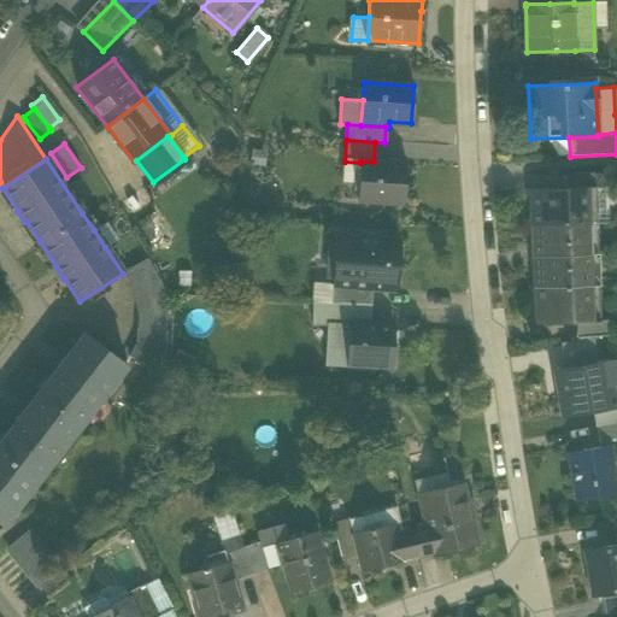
[(360,163),(345,162),(344,183),(359,184),(360,163)]
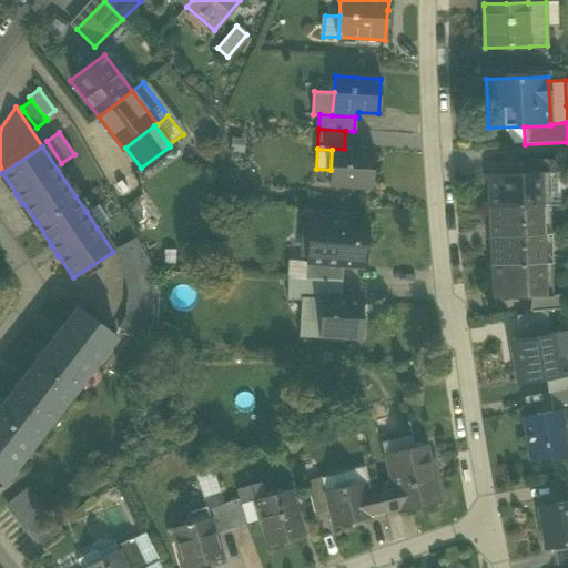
[(330,186),(372,189),(374,151),(344,149),(332,149),(332,150),(331,170),(330,186)]
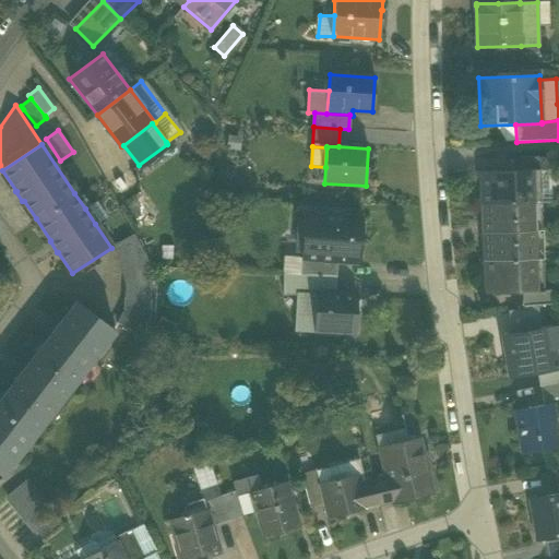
[(533,170),(533,171),(547,171),(547,157),(516,158),(518,170),(533,170)]
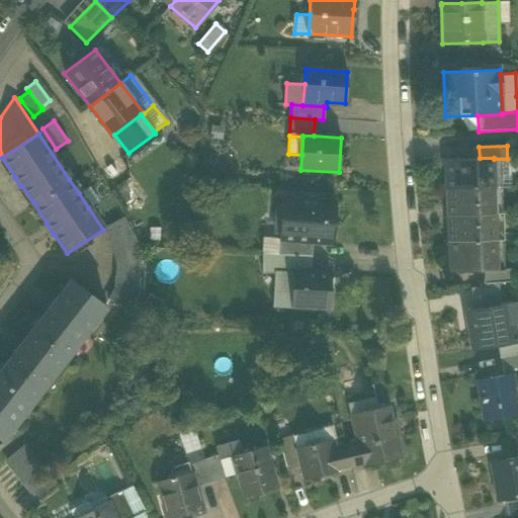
[(446,160),(447,190),(495,188),(494,159),(494,158),(480,158),(446,160)]
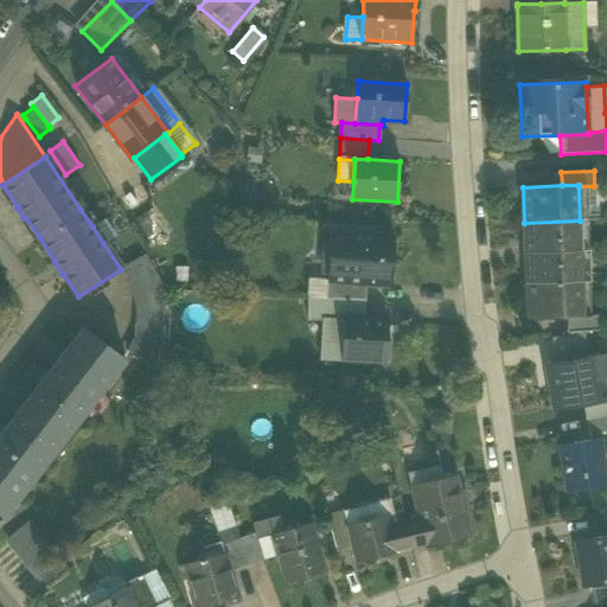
[(596,186),(594,186),(579,186),(580,221),(598,221),(596,186)]
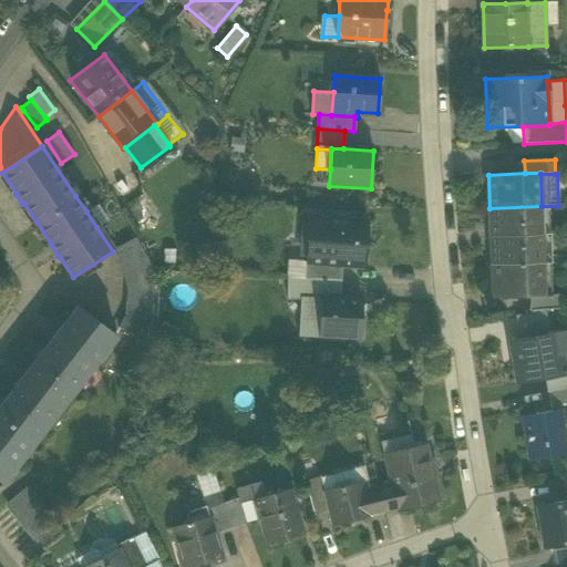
[(86,212),(96,227),(107,219),(98,205),(86,212)]
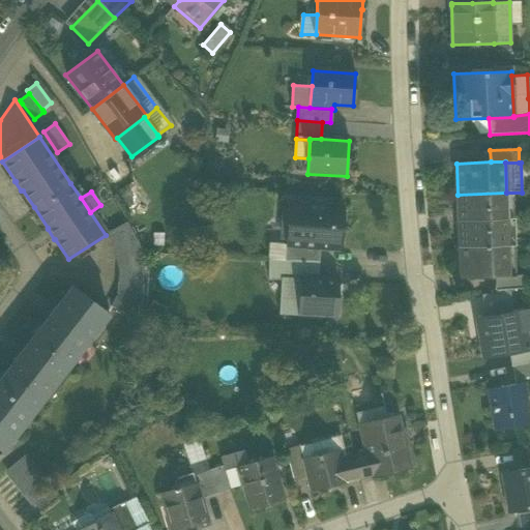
[(458,195),(459,222),(507,219),(506,193),(458,195)]
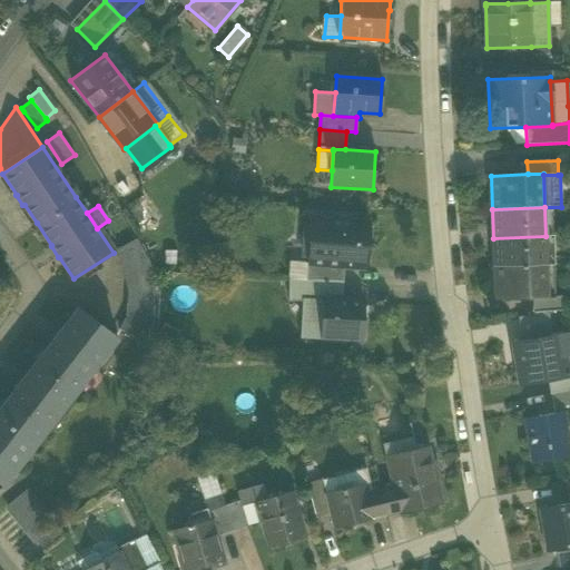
[(344,266),(366,268),(370,224),(310,219),(307,262),(307,264),(344,266)]
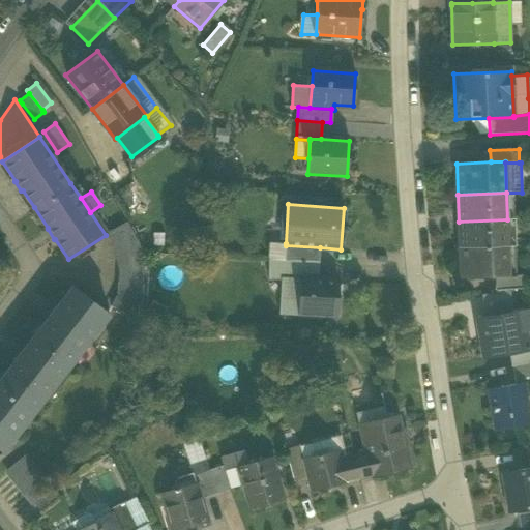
[(459,222),(460,248),(508,246),(507,219),(459,222)]
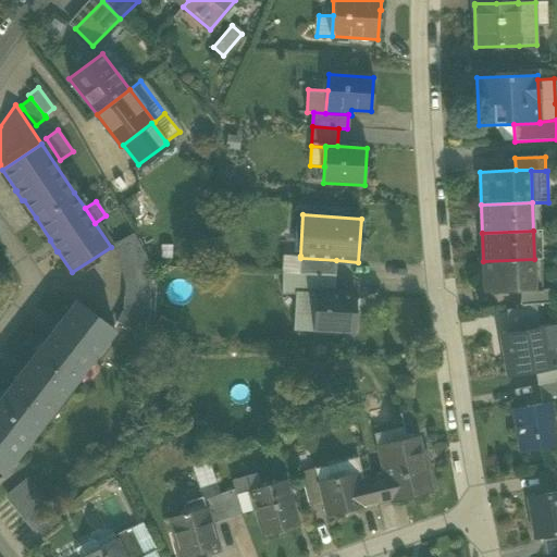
[(118,259),(124,284),(123,309),(116,323),(147,339),(151,265),(133,233),(111,247),(118,259)]
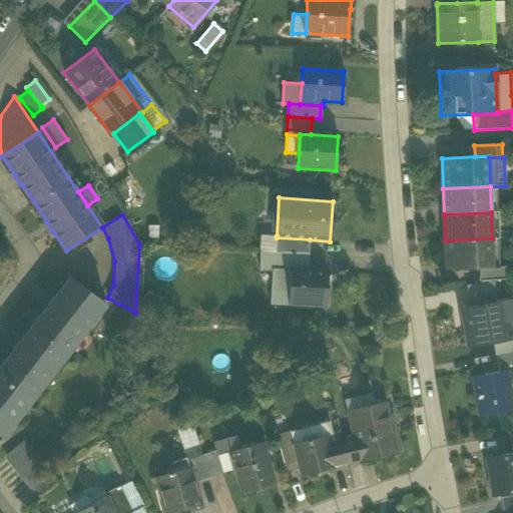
[(276,250),(277,237),(277,235),(261,235),(260,249),(276,250)]
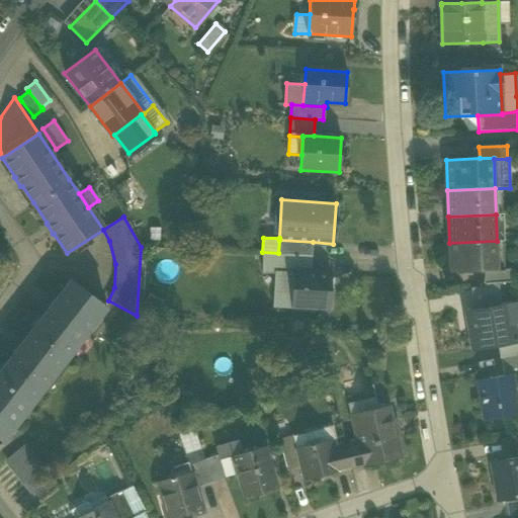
[(279,240),(278,253),(278,254),(312,256),(313,242),(279,240)]
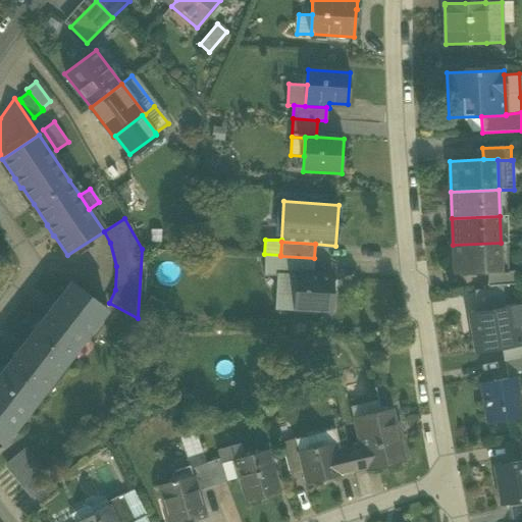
[(502,272),(501,243),(453,245),(454,275),(486,274),(502,273),(502,272)]
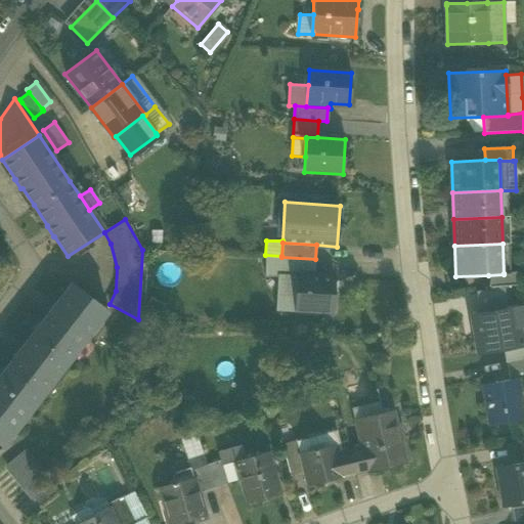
[(313,277),(315,259),(281,257),(281,256),(265,255),(265,276),(276,276),(282,276),(296,277),(296,276),(313,277)]
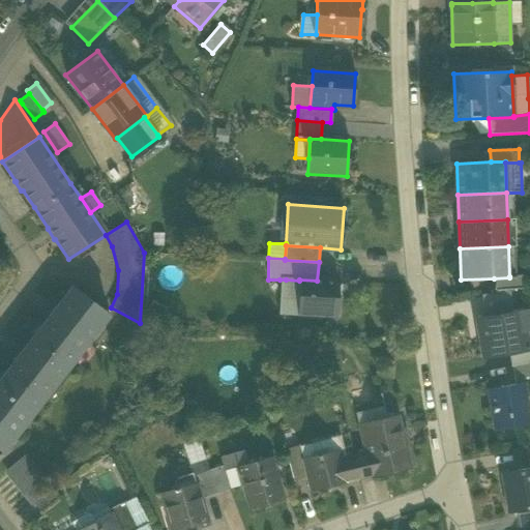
[(494,278),(495,291),(509,289),(523,288),(523,275),(509,276),(509,277),(494,278)]
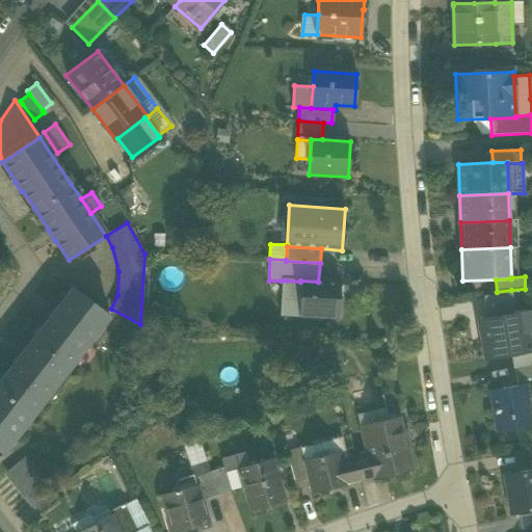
[(300,317),(301,314),(299,314),(300,282),(287,281),(286,294),(281,293),(280,316),(300,317)]
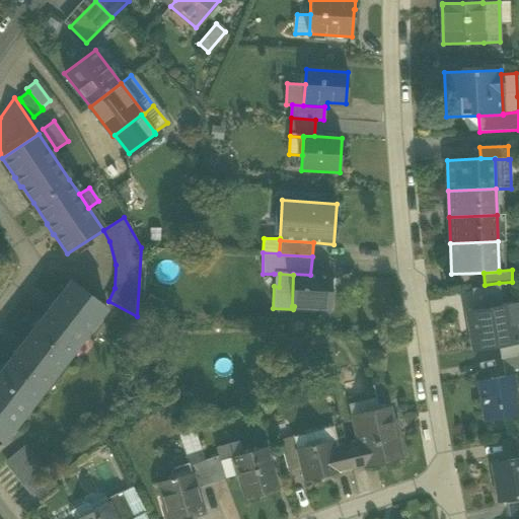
[(293,274),(293,275),(292,306),(294,306),(329,308),(331,276),(310,275),(293,274)]
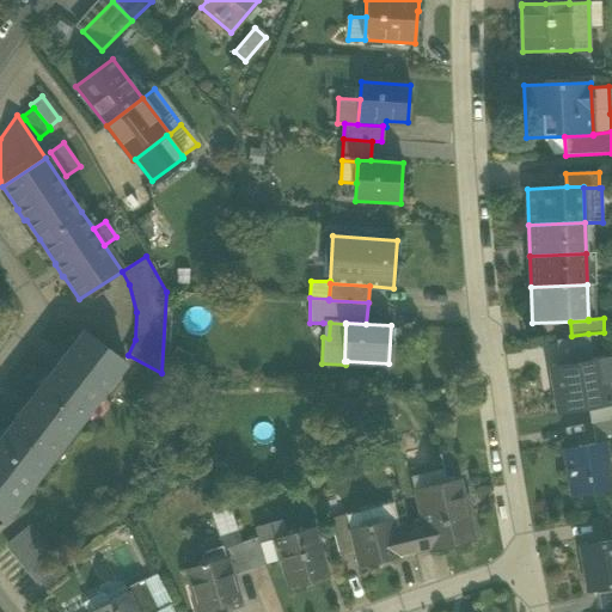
[(55,366),(36,392),(78,424),(91,407),(90,407),(110,379),(111,380),(123,363),(81,331),(62,356),(61,356),(54,365),(55,366)]
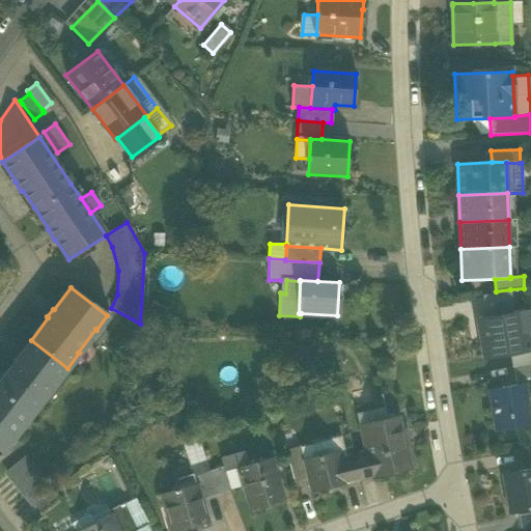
[(482,296),(486,319),(513,314),(510,291),(496,294),(482,296)]
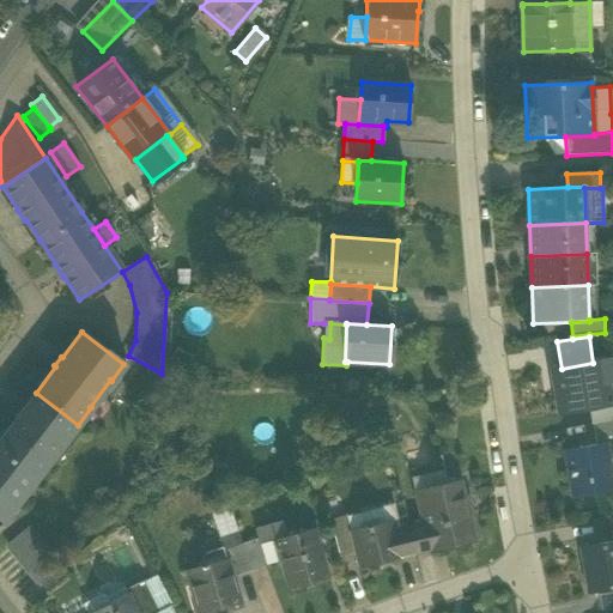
[(551,370),(558,414),(588,410),(612,405),(612,404),(608,384),(612,382),(612,359),(593,363),(562,369),(551,370)]
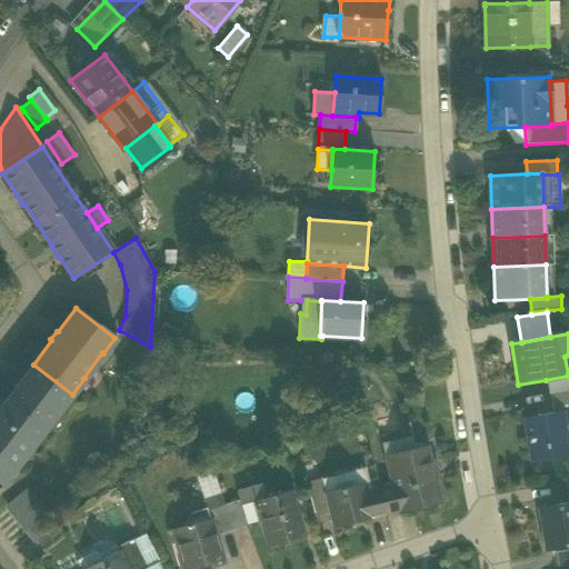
[(33,365),(5,401),(45,431),(72,395),(33,365)]
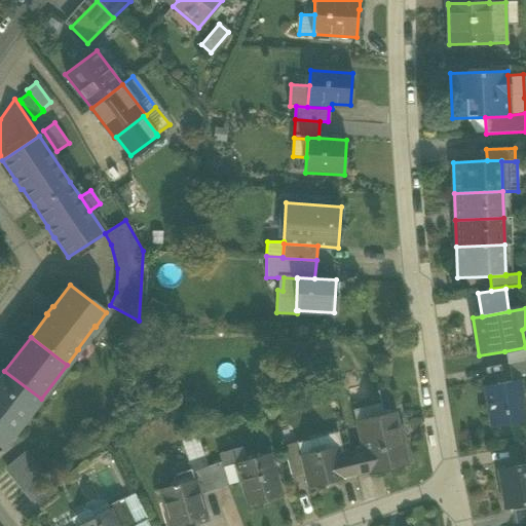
[(504,351),(508,364),(525,360),(525,346),(525,347),(504,351)]
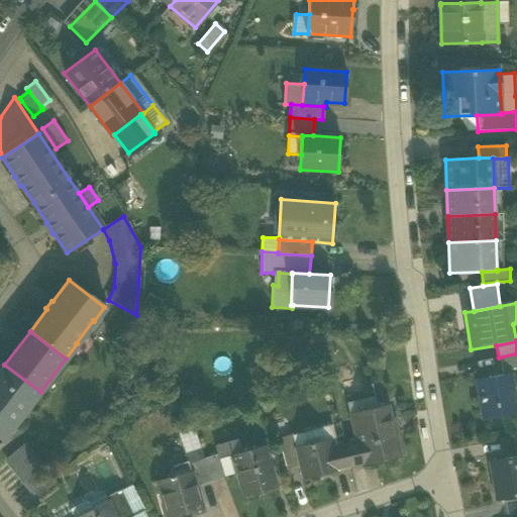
[(516,368),(516,353),(499,357),(502,371),(510,370),(516,368)]
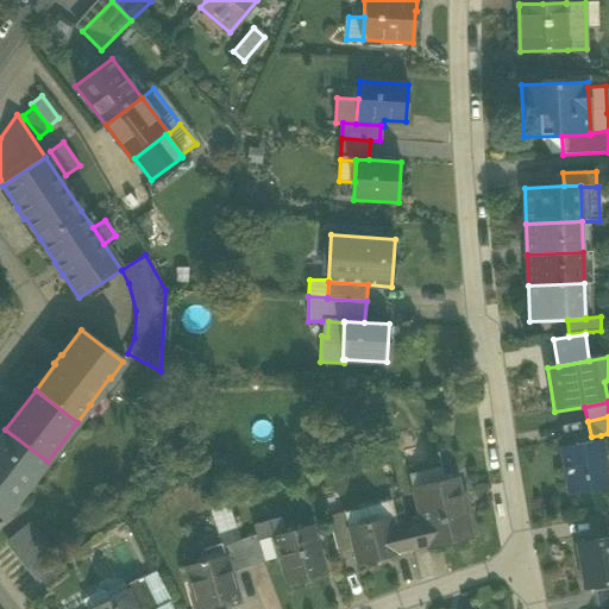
[(35,477),(48,462),(5,429),(0,435),(0,519),(1,520),(14,503),(13,503),(33,476),(35,477)]
